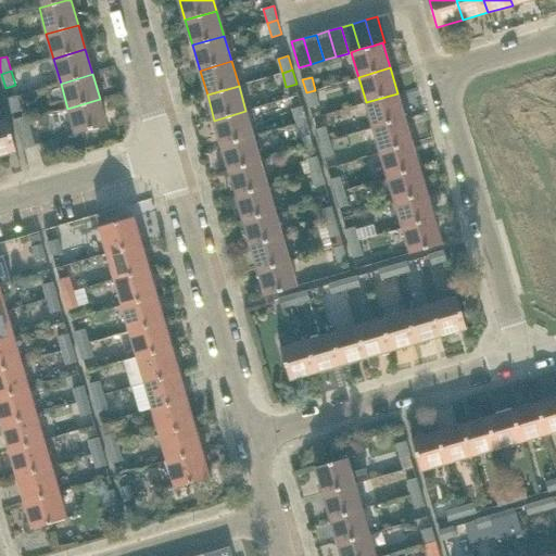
[(315,90),(306,92),(310,108),(319,104),(315,90)]
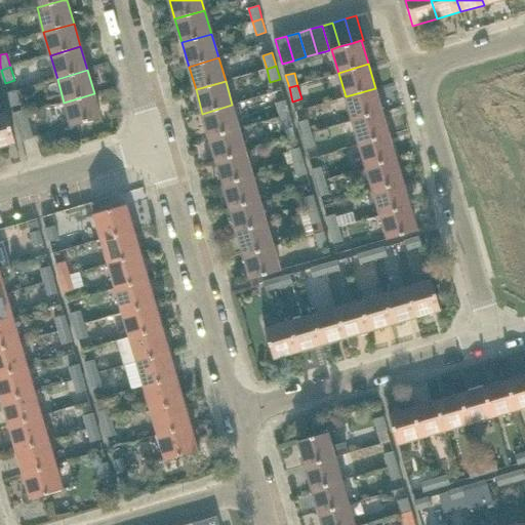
[(353,120),(381,111),(375,88),(346,96),(353,120)]
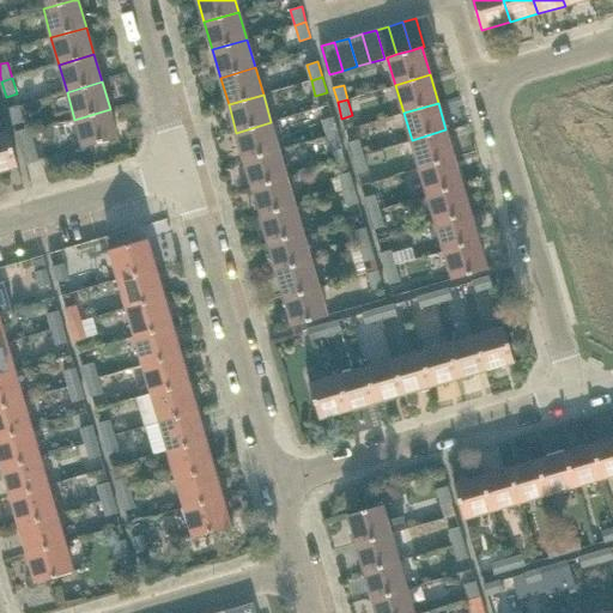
[(13,125),(24,121),(19,105),(10,108),(13,125)]
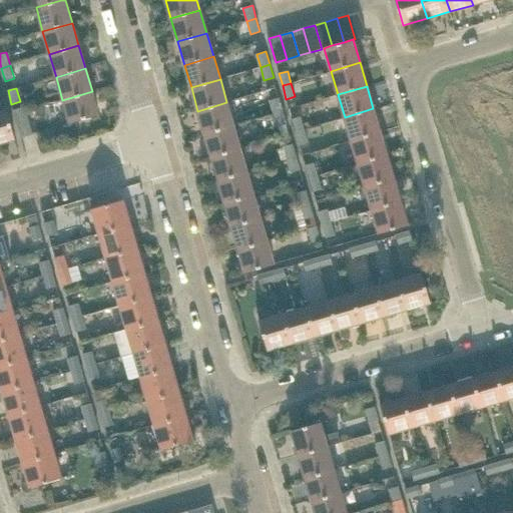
[(69,123),(99,115),(92,91),(62,100),(69,123)]
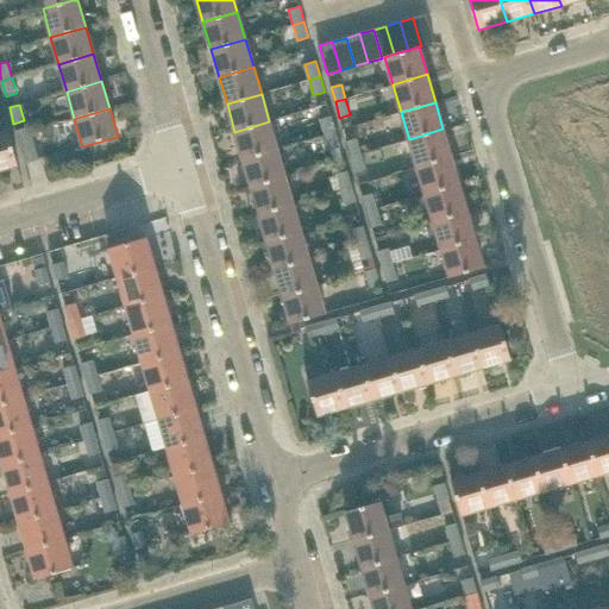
[(326,136),(336,132),(332,117),(321,120),(326,136)]
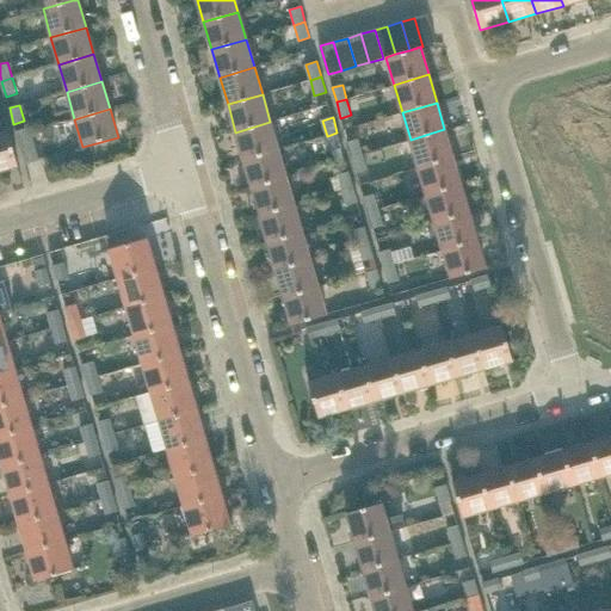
[(244,160),(278,149),(270,122),(235,133),(244,160)]
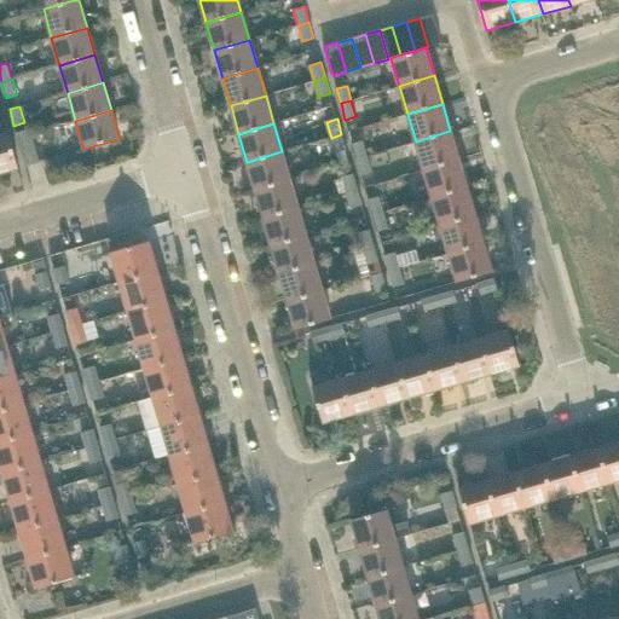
[(36,151),(32,134),(30,129),(16,133),(25,166),(40,162),(36,151)]
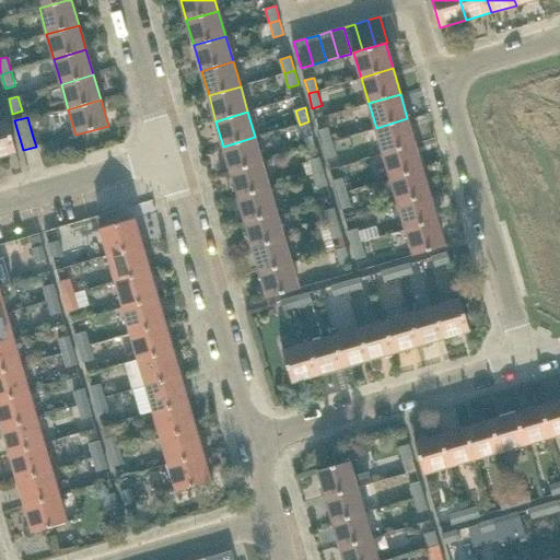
[(383,153),(415,143),(407,118),(376,128),(383,153)]
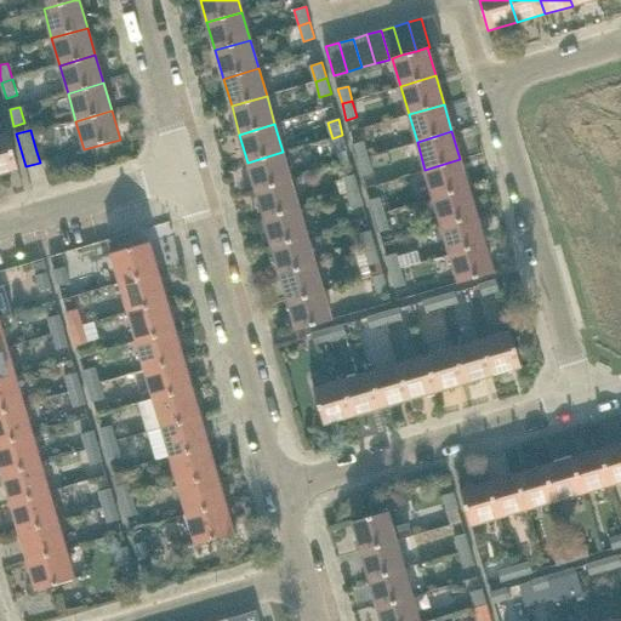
[(0,174),(18,169),(9,134),(0,136),(0,174)]
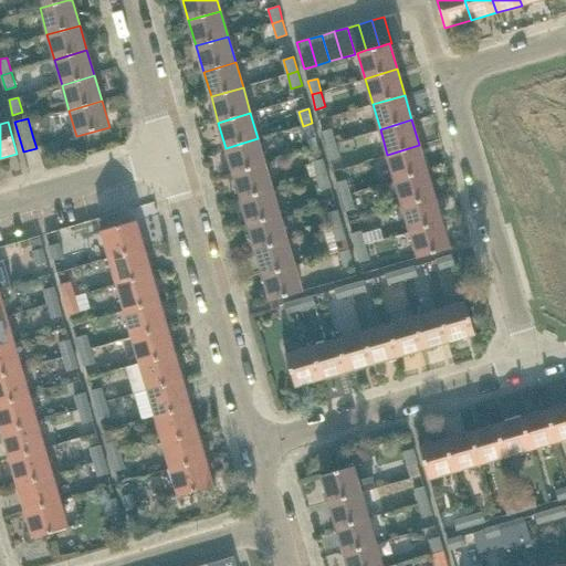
[(303,126),(306,138),(316,137),(312,123),(303,126)]
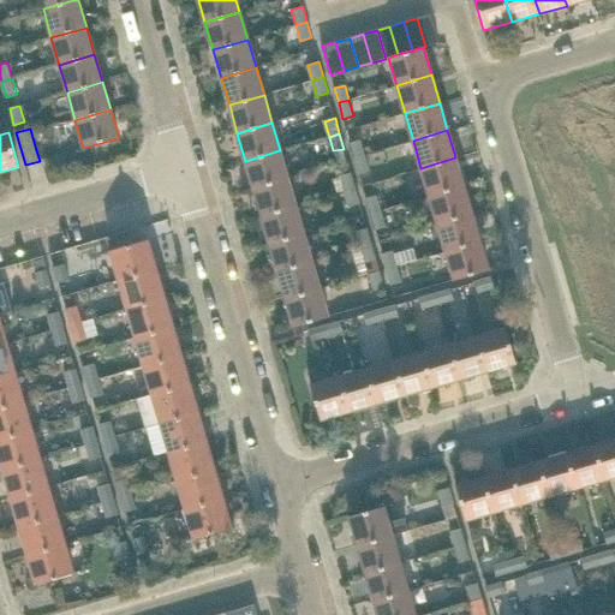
[(354,157),(364,155),(360,139),(350,143),(354,157)]
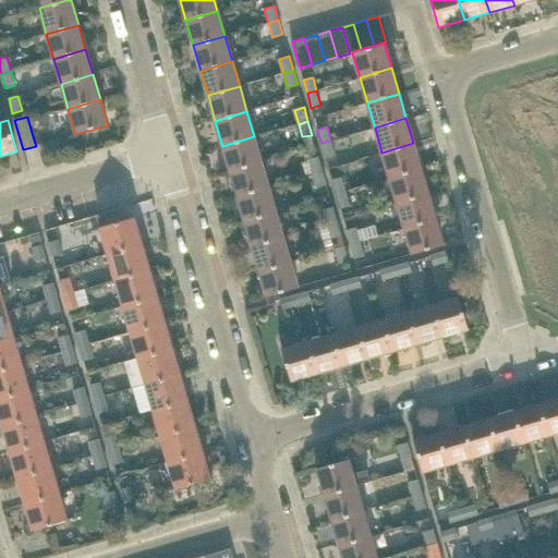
[(230,171),(262,161),(254,136),(222,146),(230,171)]
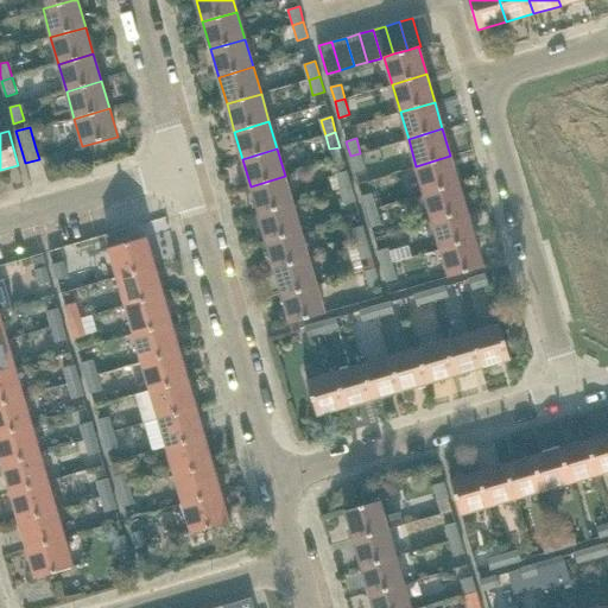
[(360,153),(350,156),(355,172),(365,169),(360,153)]
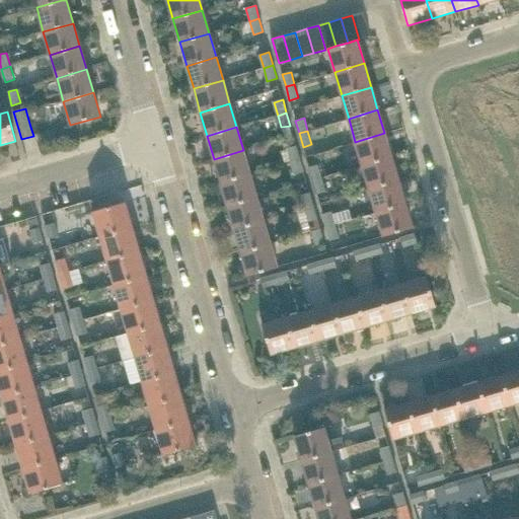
[(362,165),(391,157),(384,133),(355,142),(362,165)]
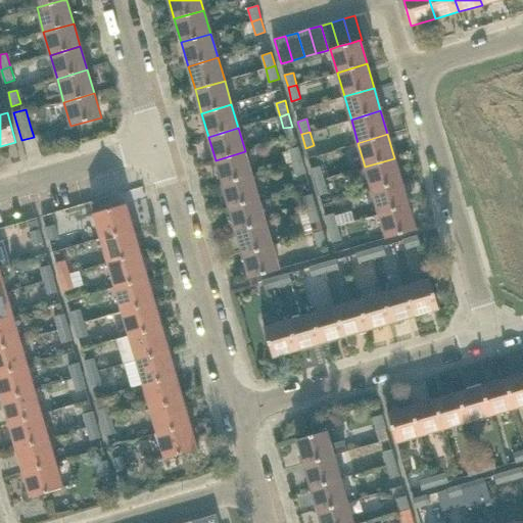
[(293,163),(302,161),(298,147),(289,149),(293,163)]
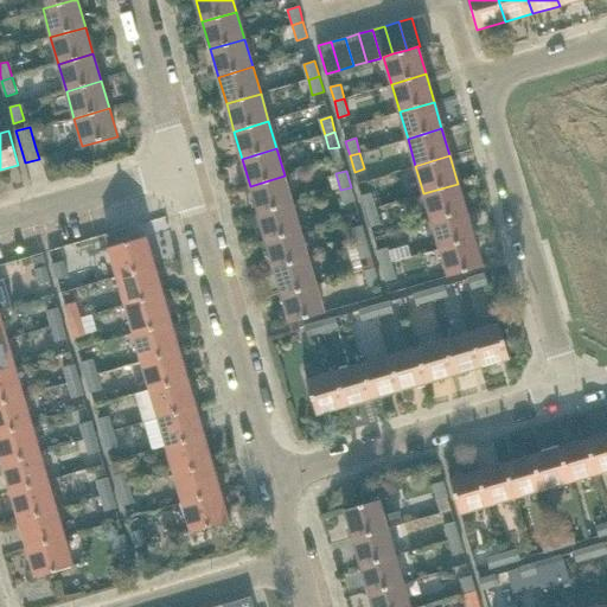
[(259,213),(293,204),(285,176),(250,186),(259,213)]
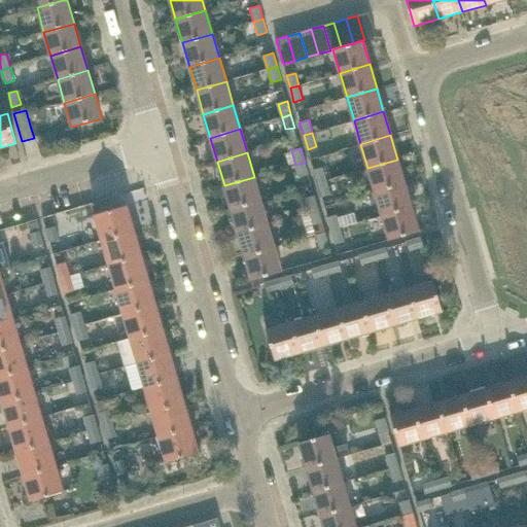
[(317,183),(326,180),(319,156),(311,159),(317,183)]
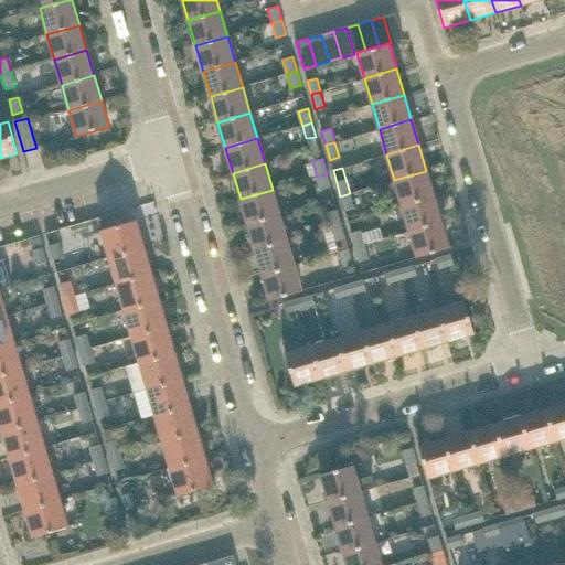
[(402,205),(434,196),(426,171),(394,180),(402,205)]
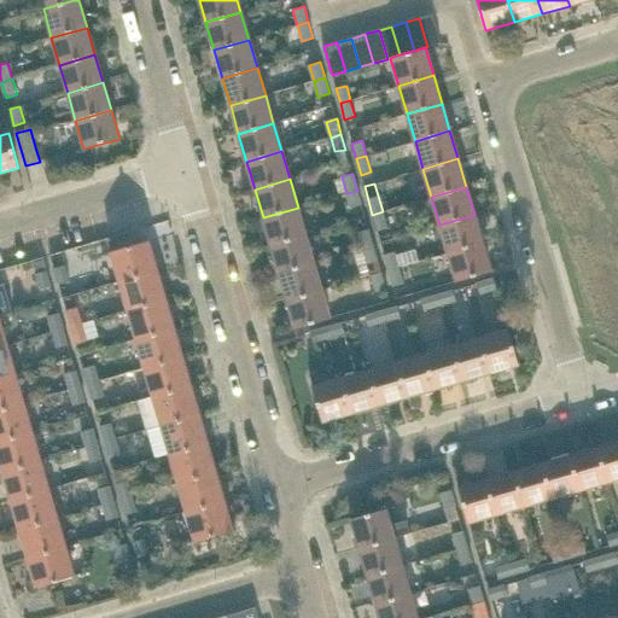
[(357,191),(347,193),(351,208),(362,205),(357,191)]
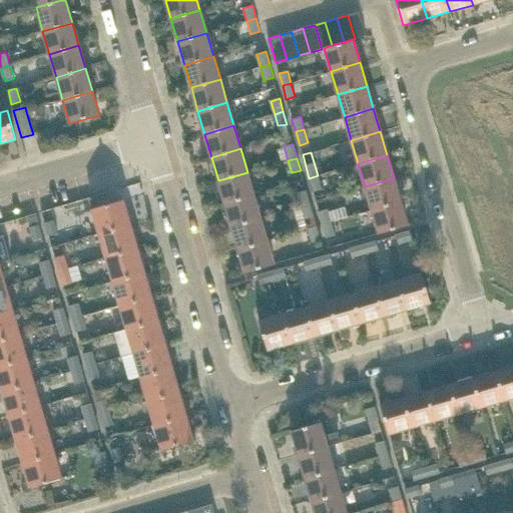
[(224,203),(253,195),(247,172),(218,180),(224,203)]
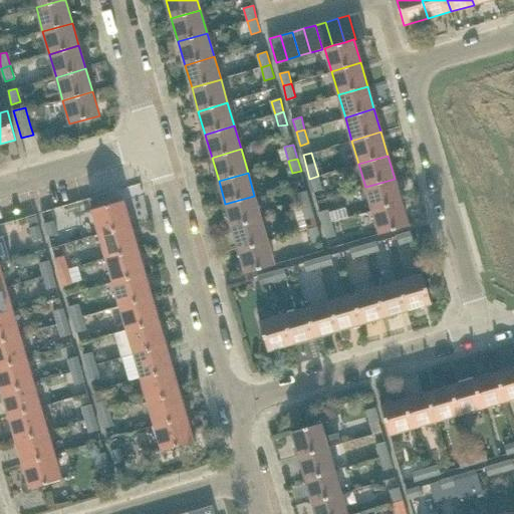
[(295,184),(304,181),(302,175),(293,178),(295,184)]
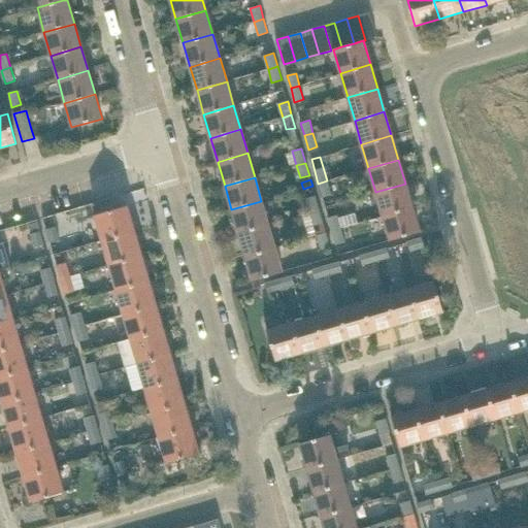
[(327,180),(318,184),(322,197),(331,195),(327,180)]
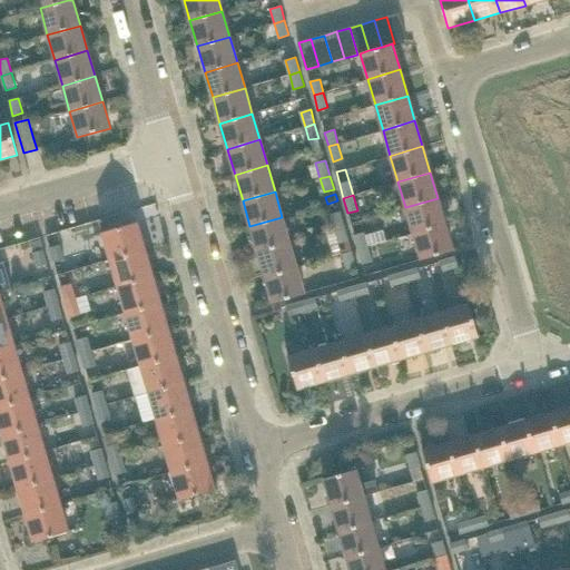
[(413,233),(445,223),(438,198),(405,207),(413,233)]
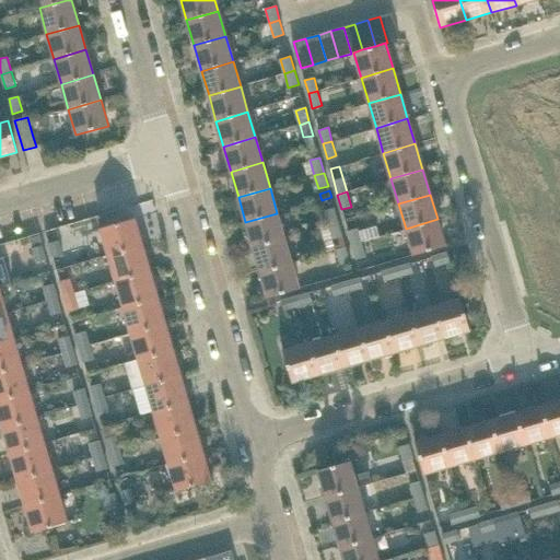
[(329,225),(339,222),(335,208),(325,211),(329,225)]
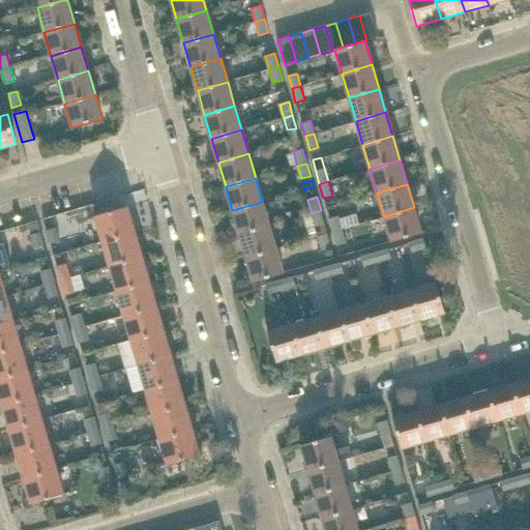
[(239,234),(269,226),(262,202),(232,210),(239,234)]
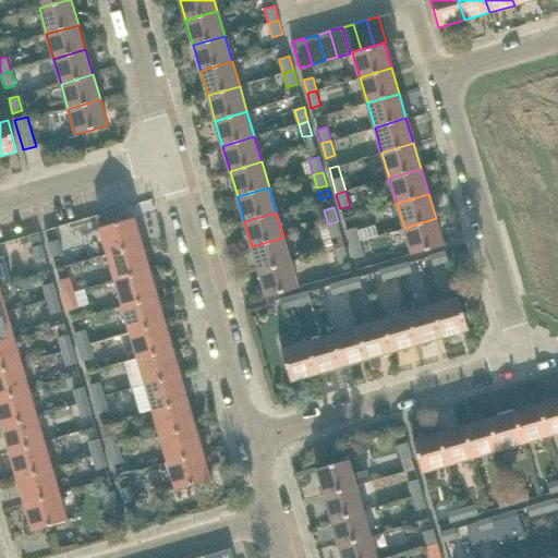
[(108,254),(142,244),(134,218),(100,228),(108,254)]
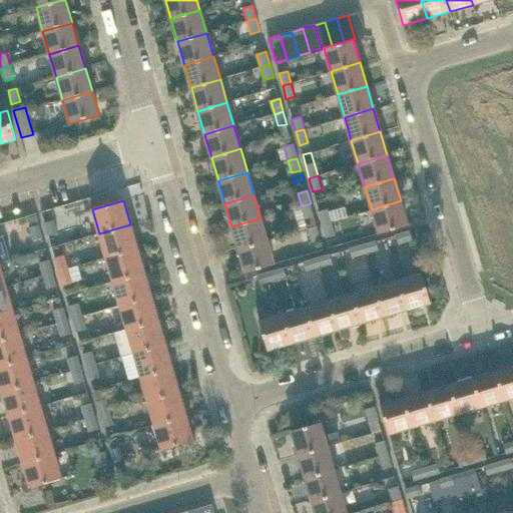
[(379,233),(408,225),(401,200),(372,209),(379,233)]
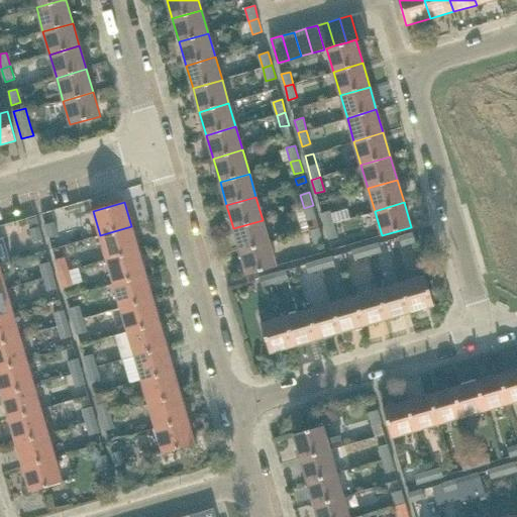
[(313,205),(304,208),(307,220),(316,218),(313,205)]
